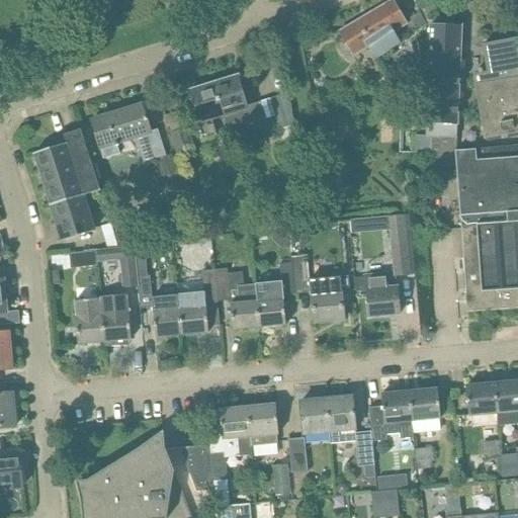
[(367,47),(375,60),(400,42),(393,31),(406,23),(393,1),(339,33),(352,56),(367,47)]
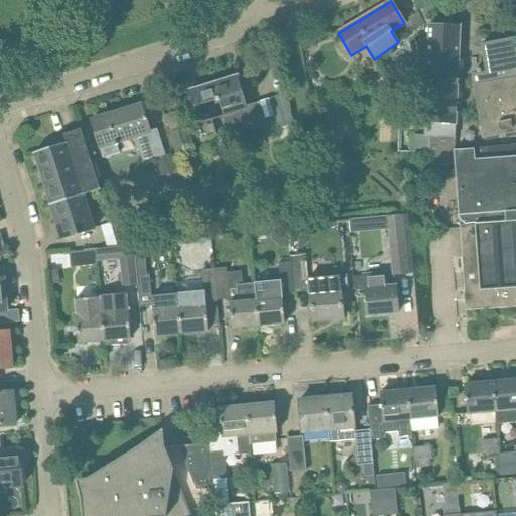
[(424,24),(415,10),(405,16),(413,30),(424,24)]
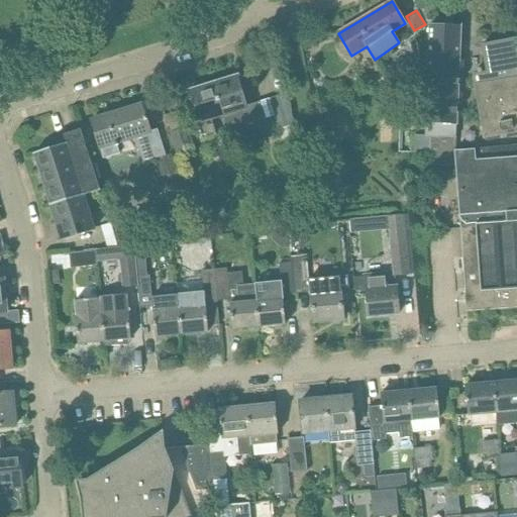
[(430,137),(457,138),(464,27),(429,25),(424,135),(424,136),(430,137)]
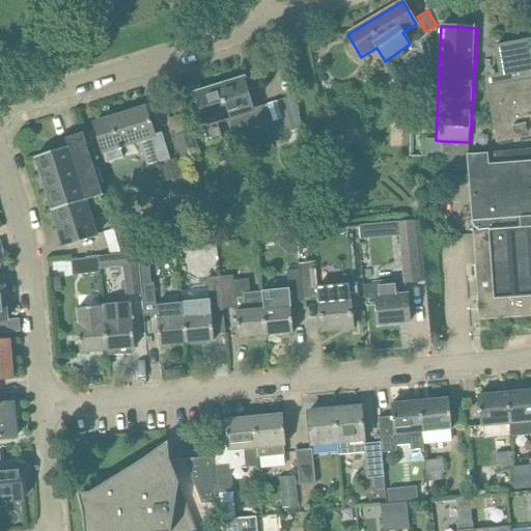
[(487,87),(487,90),(530,81),(530,40),(494,48),(499,72),(496,73),(496,72),(495,71),(494,70),(493,70),(491,70),(490,71),(488,72),(488,73),(488,75),(490,75),(486,77),(485,77),(485,79),(485,81),(485,82),(485,84),(486,85),(487,87)]
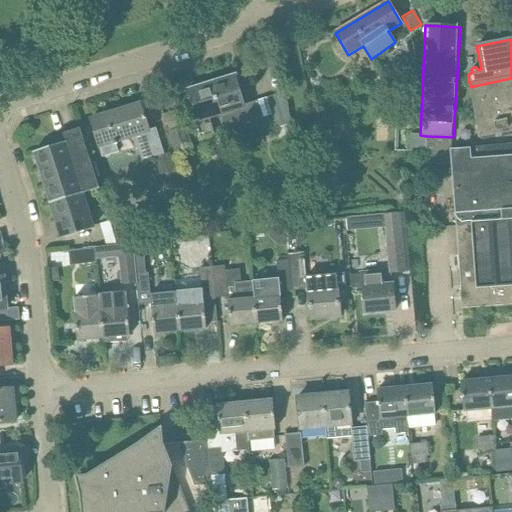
[(210,83),(220,114),(225,130),(264,117),(259,101),(244,105),(235,75),(210,83)]
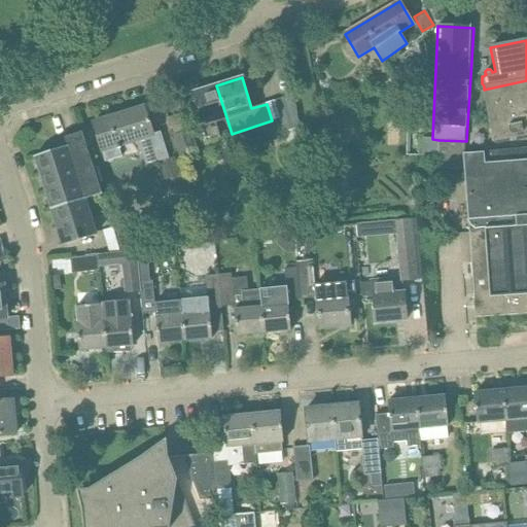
[(526,80),(484,90),(494,141),(526,135),(526,80)]
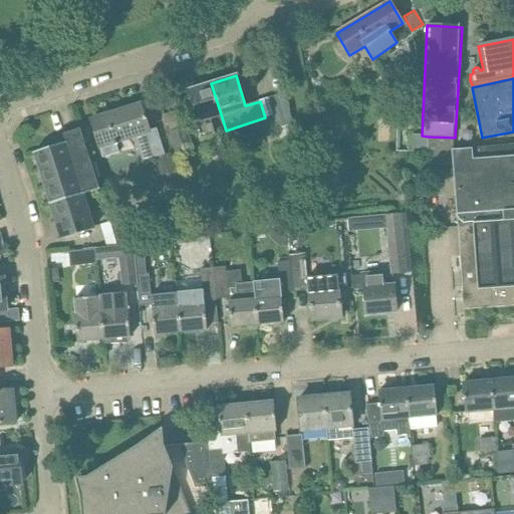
[(210,118),(221,114),(211,83),(186,91),(196,122),(197,122),(202,138),(215,134),(210,118)]
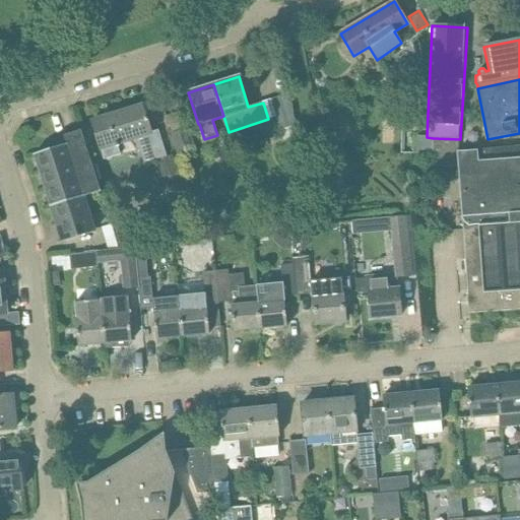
[(282,130),(299,125),(288,94),(273,99),(282,130)]
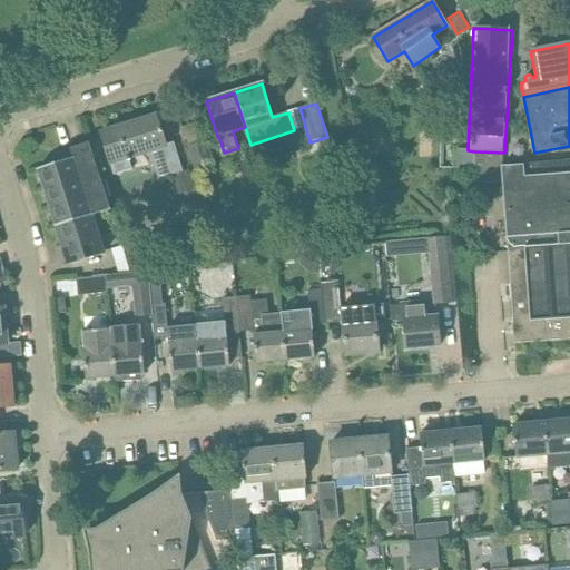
[(100,134),(112,175),(131,169),(128,158),(149,151),(157,178),(180,172),(175,154),(176,153),(173,143),(165,146),(156,117),(100,134)]
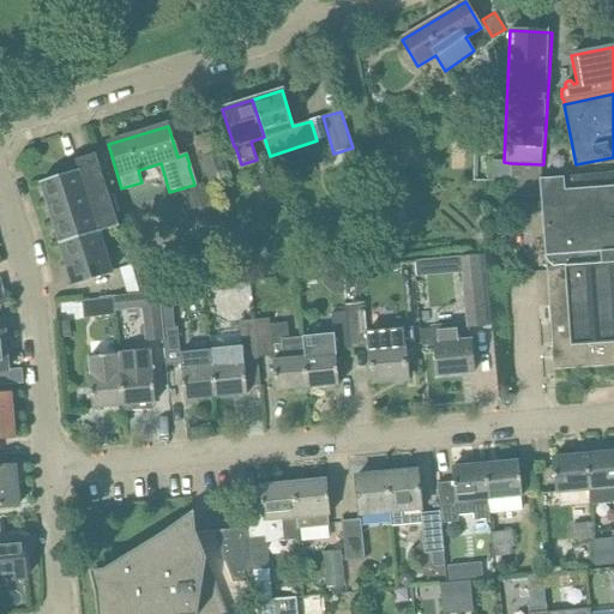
[(204,158),(203,158),(211,185),(230,179),(222,152),(221,152),(204,158)]
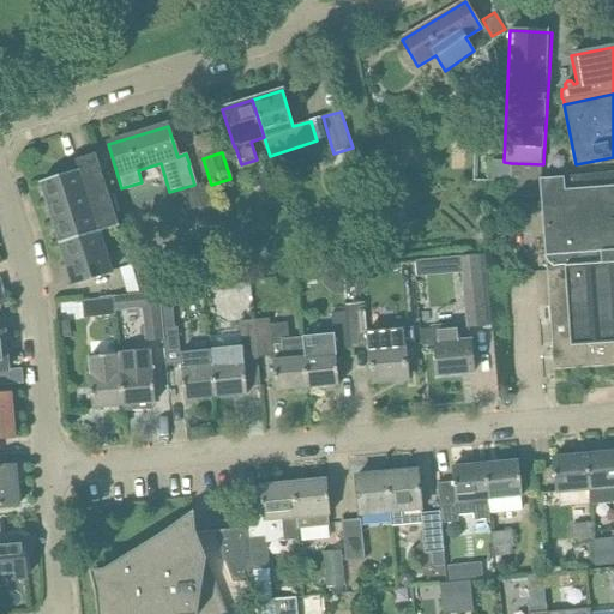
[(118,227),(95,155),(74,161),(78,170),(38,184),(59,245),(60,245),(98,233),(118,227)]
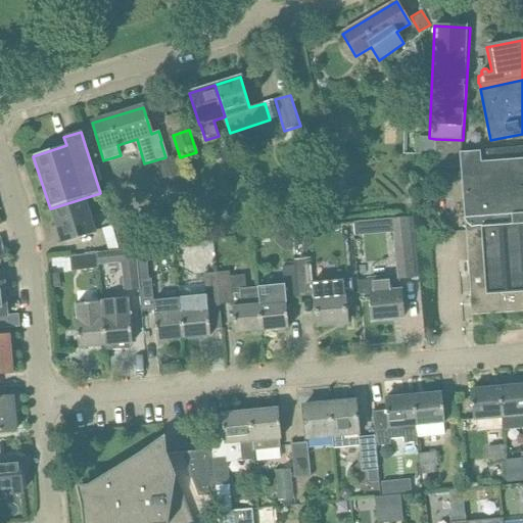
[(420,137),(419,155),(434,155),(435,139),(429,138),(429,137),(420,137)]
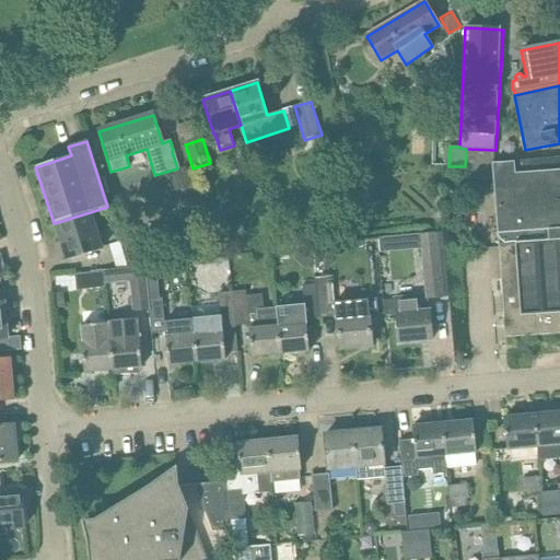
[(466,149),(465,166),(465,179),(493,181),(494,164),(496,150),(466,149)]
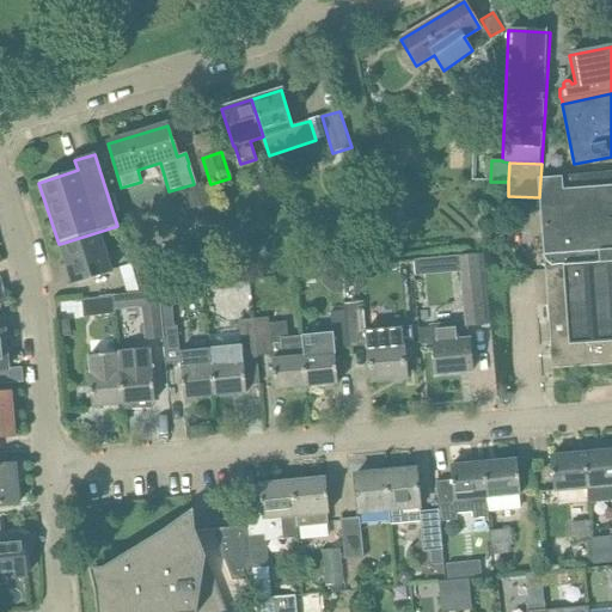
[(611,173),(540,179),(539,197),(551,369),(611,365),(611,173)]
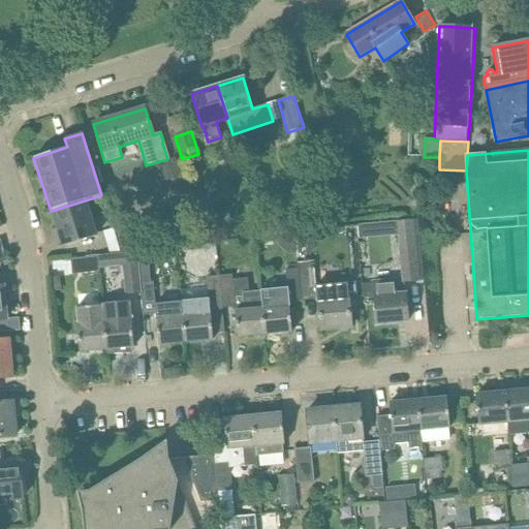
[(176,158),(154,164),(159,183),(181,176),(176,158)]
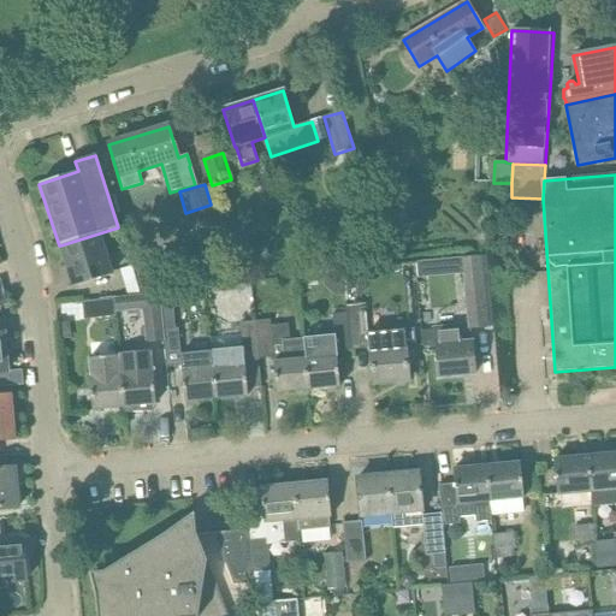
[(99,234),(60,246),(66,265),(105,253),(99,234)]
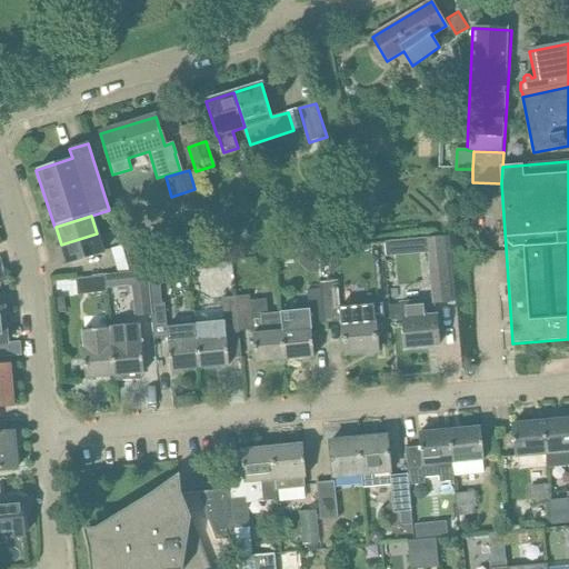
[(97,233),(61,245),(67,265),(103,252),(97,233)]
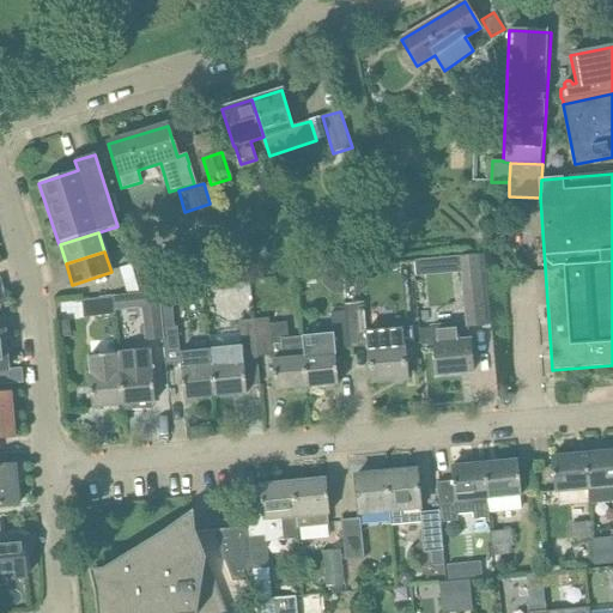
[(301,275),(335,271),(337,254),(296,259),(301,275)]
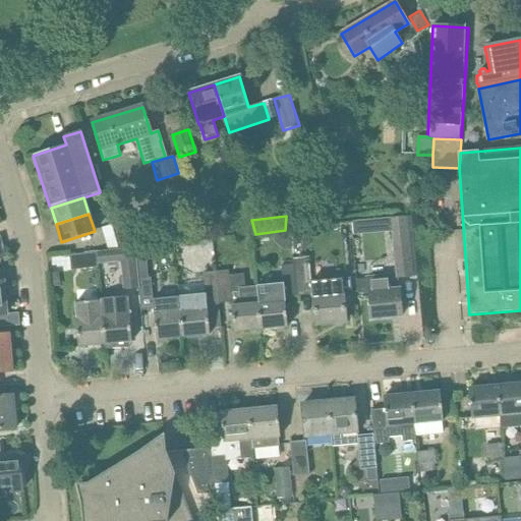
[(405,217),(391,218),(397,278),(411,277),(405,217)]
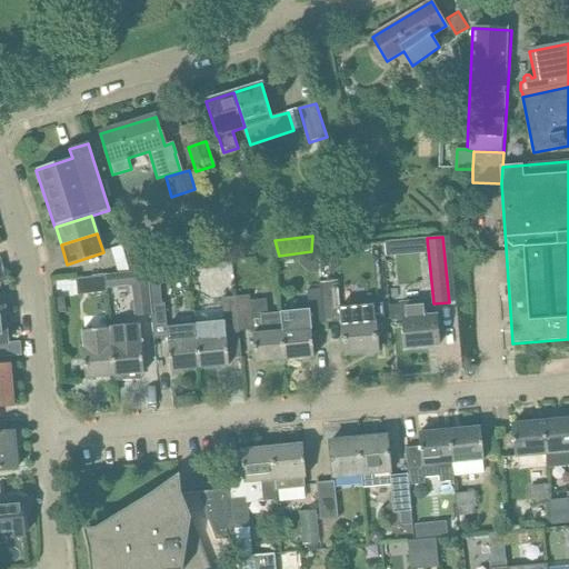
[(105,276),(106,289),(131,286),(135,315),(151,313),(151,306),(149,288),(148,271),(105,276)]
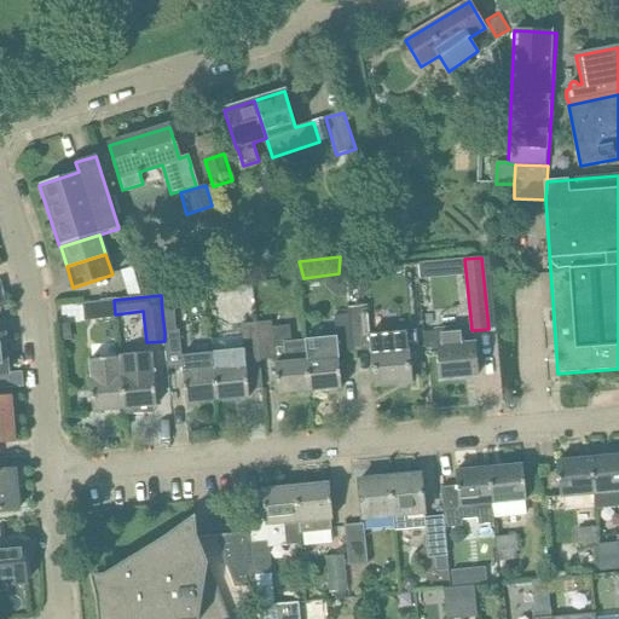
[(115,314),(114,300),(82,304),(84,322),(116,318),(115,314)]
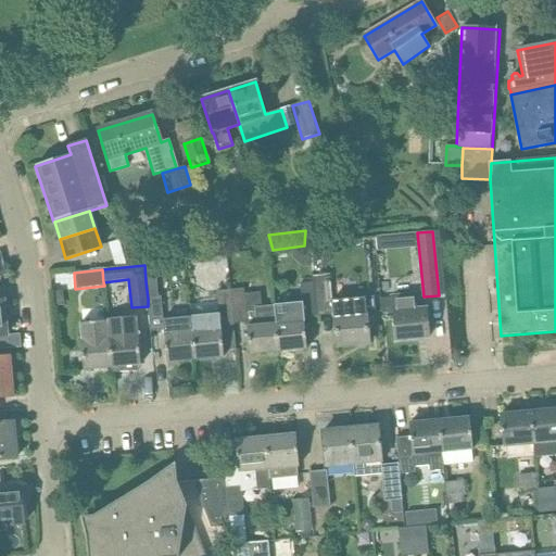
[(314,282),(317,316),(333,314),(329,275),(313,276),(314,282)]
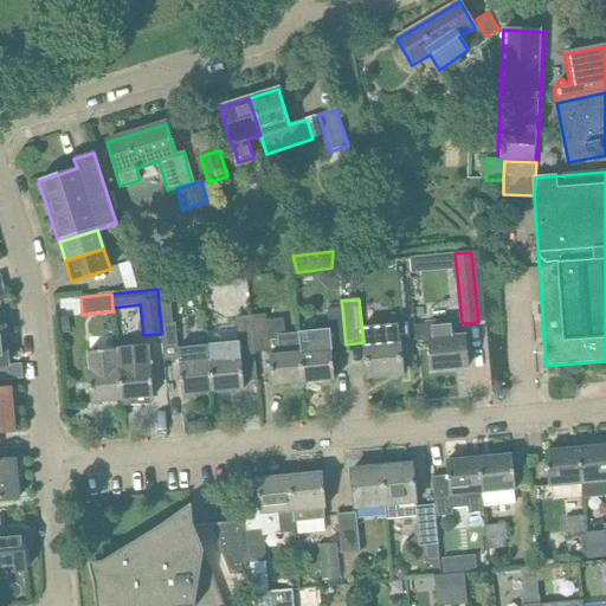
[(161,326),(161,334),(165,361),(178,360),(181,391),(181,395),(212,392),(208,343),(178,346),(175,323),(173,324),(171,305),(159,307),(161,326)]
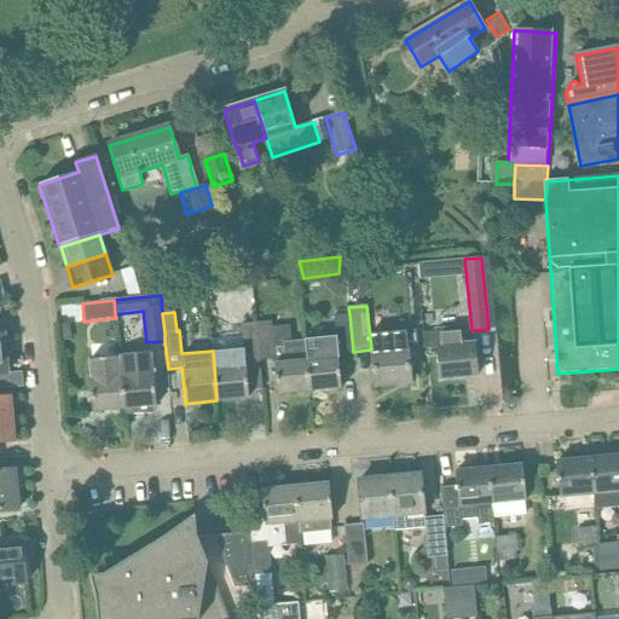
[(339,353),(353,352),(350,314),(335,316),(334,316),(336,336),(305,339),(310,392),(341,388),(339,353)]
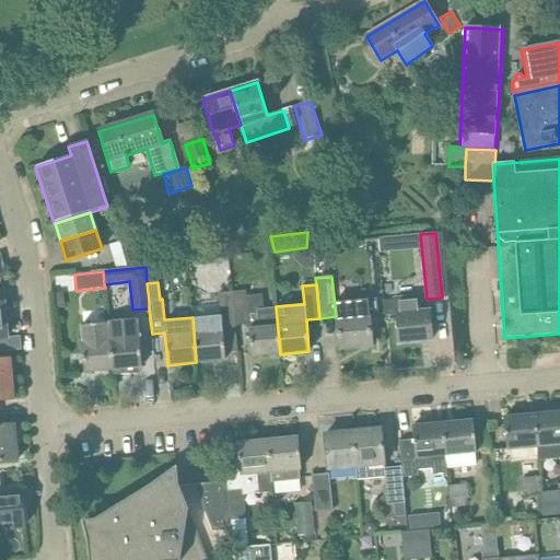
[(245,291),(232,292),(235,326),(248,325),(252,357),(280,354),(276,306),(264,307),(263,295),(246,296),(245,291)]
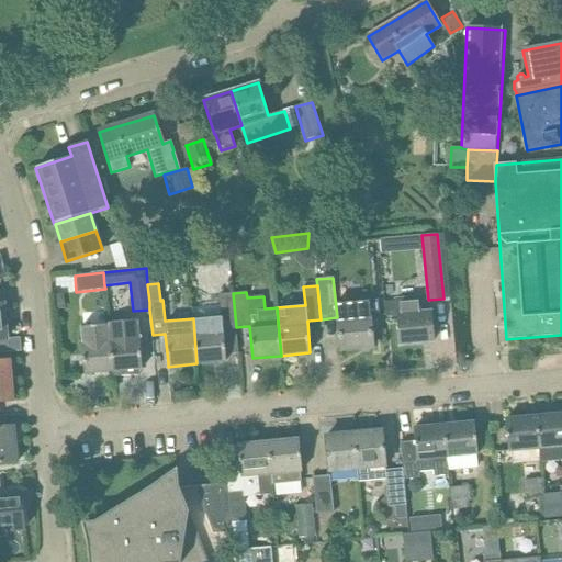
[(223,328),(236,327),(233,293),(220,294),(221,316),(223,328)]
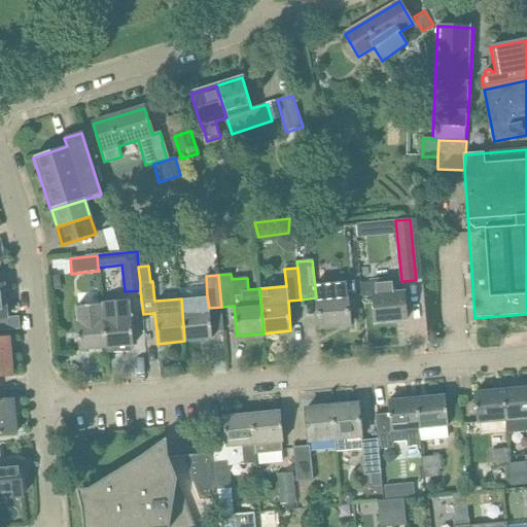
[(53,277),(54,289),(61,289),(60,276),(53,277)]
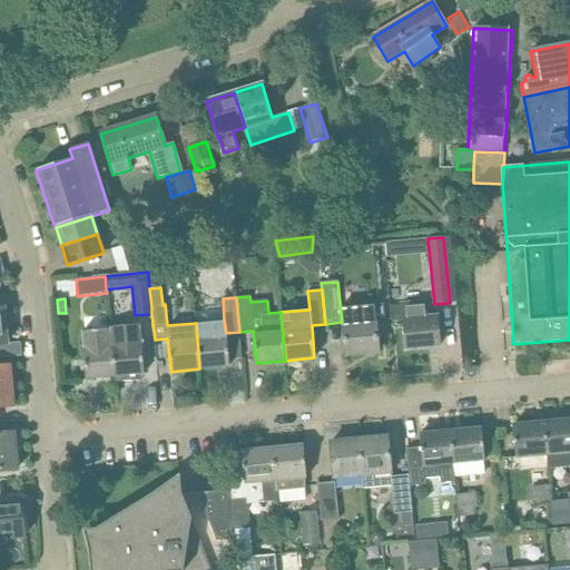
[(391,322),(403,321),(406,350),(440,346),(436,317),(426,318),(424,303),(402,305),(402,308),(390,310),(391,322)]
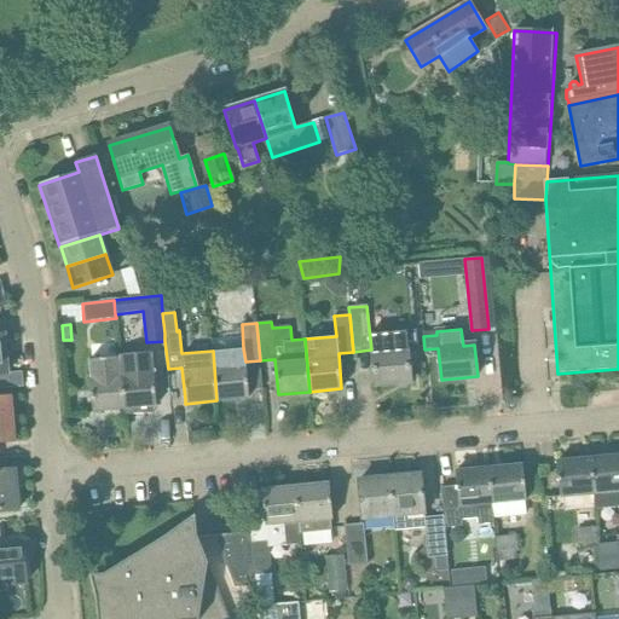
[(416,330),(370,335),(371,350),(371,354),(375,386),(411,382),(408,352),(418,351),(416,330)]
